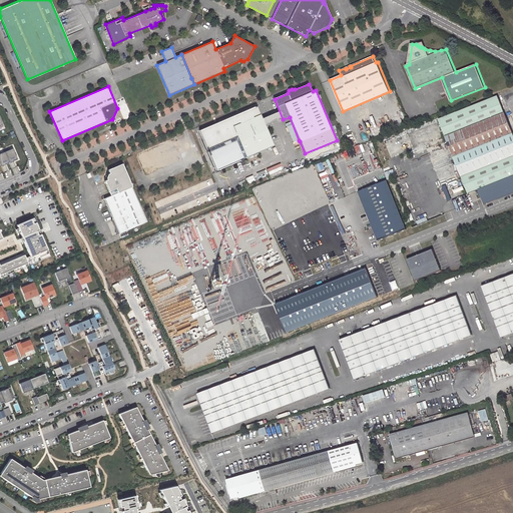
[(438,119),(454,157),(512,133),(512,132),(498,95),(438,119)]
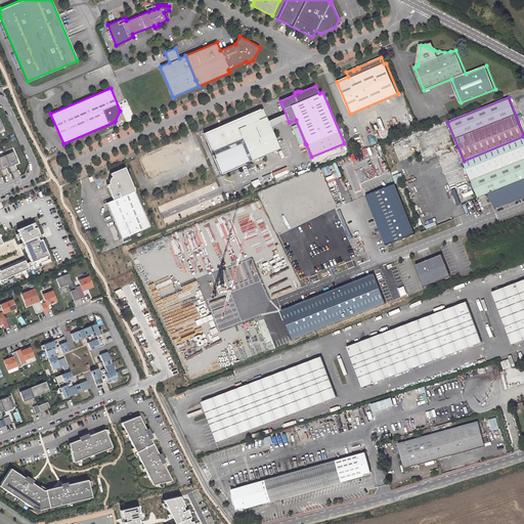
[(243,140),(252,161),(280,149),(263,108),(205,133),(213,153),(243,140)]
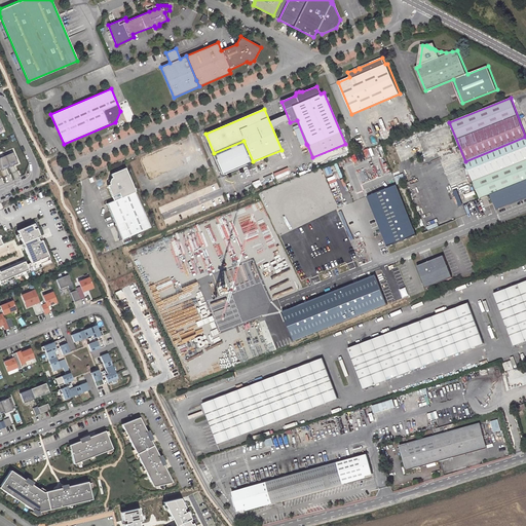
[(525,137),(465,161),(474,182),(525,160),(525,137)]
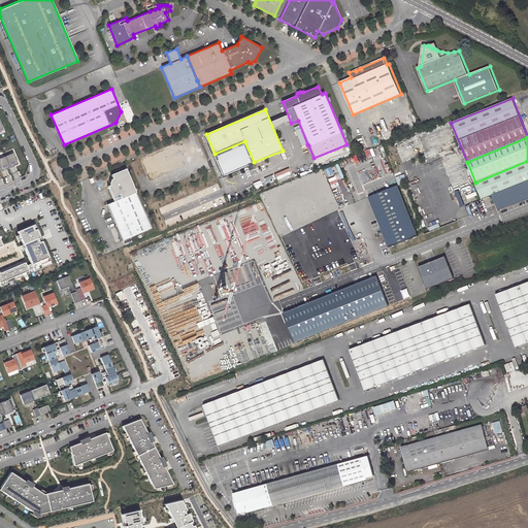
[(154,177),(185,164),(186,162),(186,161),(179,147),(177,146),(176,146),(145,160),(144,161),(144,162),(144,163),(150,176),(151,177),(152,177),(154,177)]
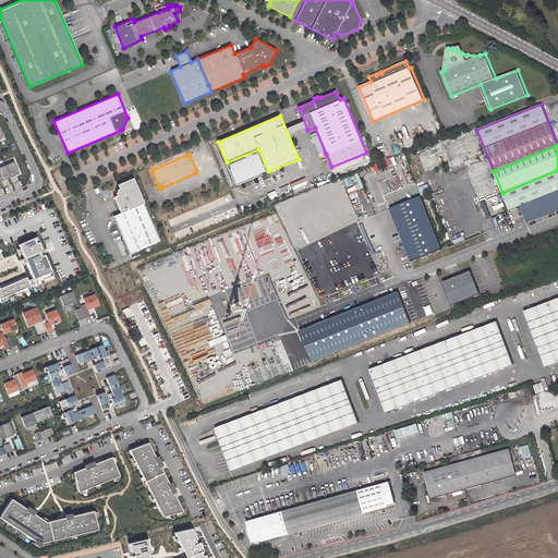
[(4,166),(10,178),(13,184),(17,182),(14,174),(15,174),(15,176),(19,174),(13,161),(4,166)]
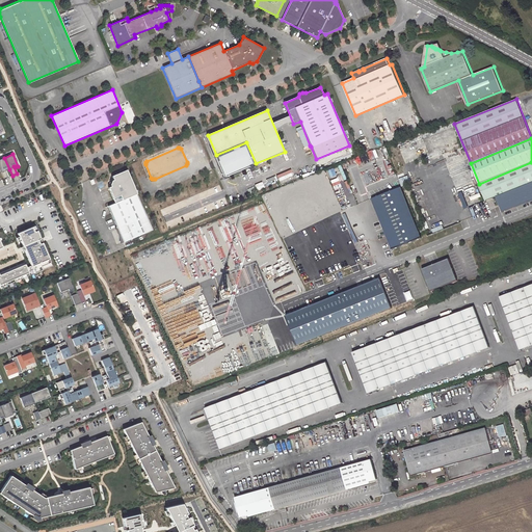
[(4,158),(0,159),(0,169),(1,173),(4,179),(8,177),(5,170),(6,169),(6,170),(9,169),(4,158)]
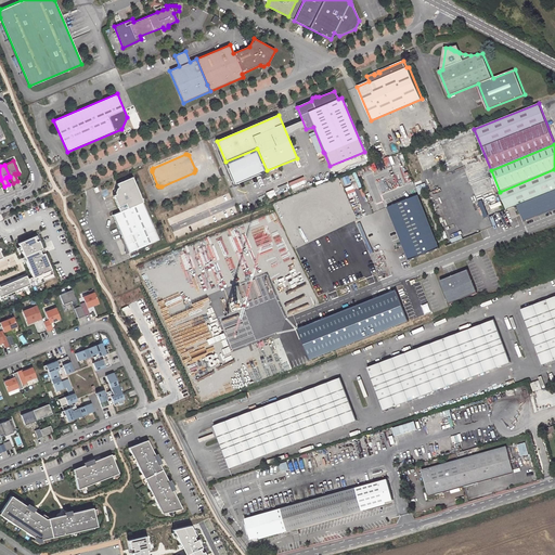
[(506,208),(516,205),(554,189),(554,169),(500,192),(506,208)]
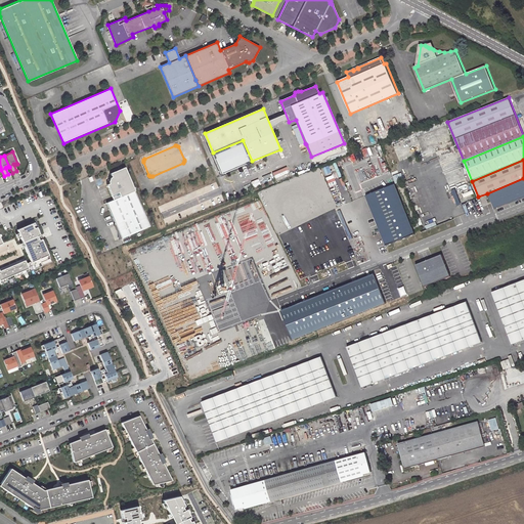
[(105,204),(115,225),(121,239),(149,226),(124,168),(110,174),(111,178),(112,180),(111,183),(108,184),(106,185),(113,201),(105,204)]
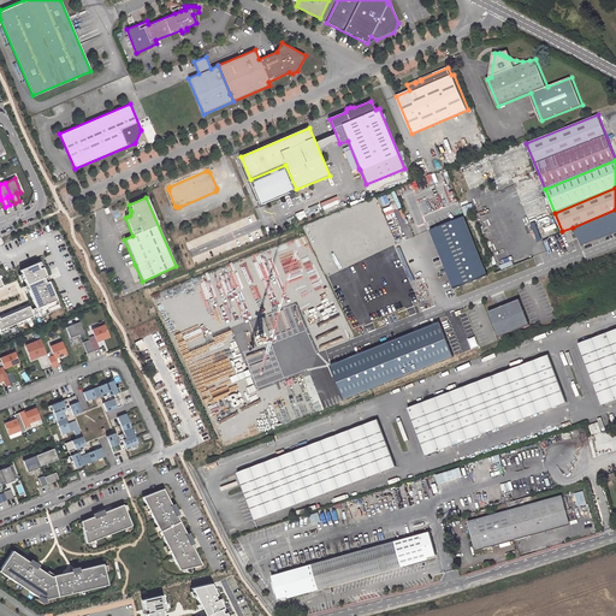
[(615,209),(573,227),(580,244),(615,230),(615,209)]
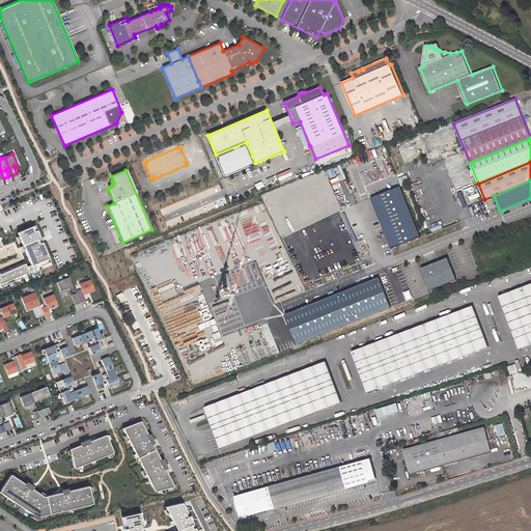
[(400,187),(370,198),(391,249),(420,238),(400,187)]
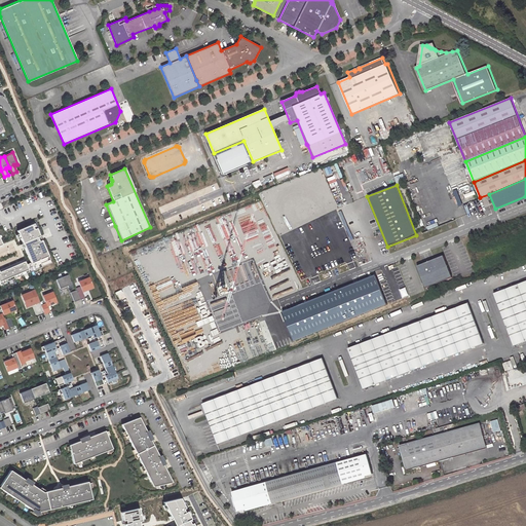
[(31,224),(16,230),(23,243),(24,248),(34,270),(51,262),(34,223),(31,224)]
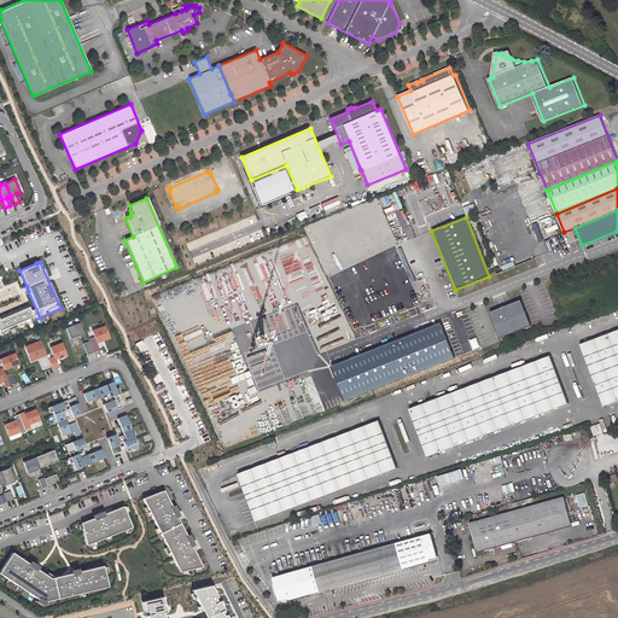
[(500,338),(531,326),(522,301),(490,313),(500,338)]
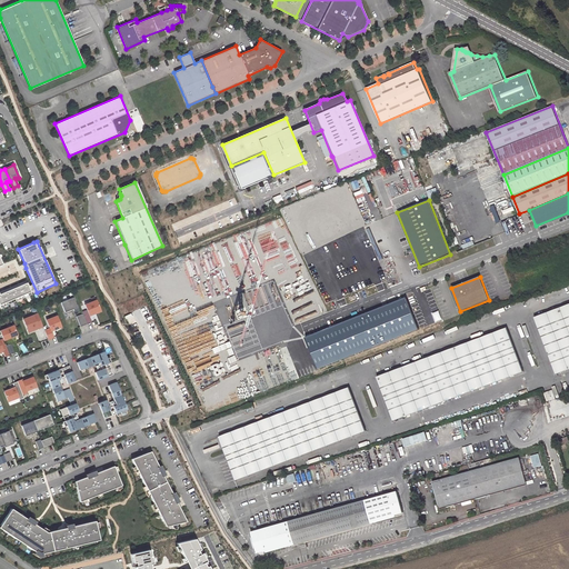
[(0,305),(30,291),(28,285),(27,282),(0,293),(0,305)]
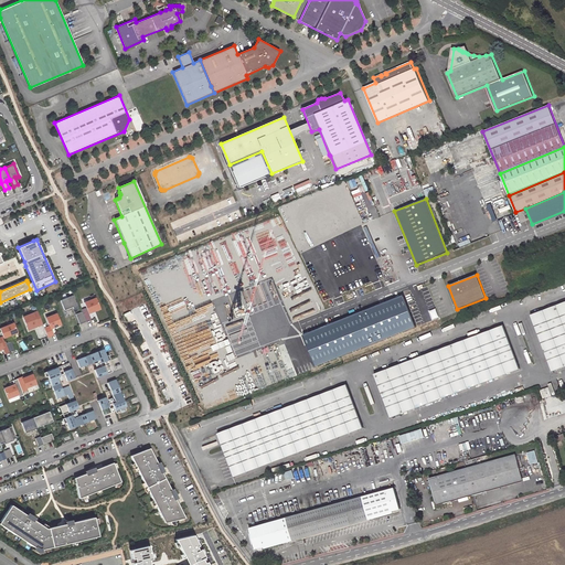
[(61,300),(64,310),(73,307),(73,308),(77,307),(73,295),(61,300)]
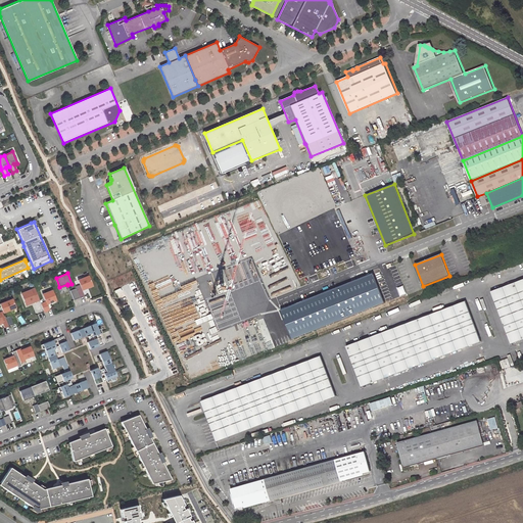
[(373,274),(281,311),(293,339),(385,302),(373,274)]
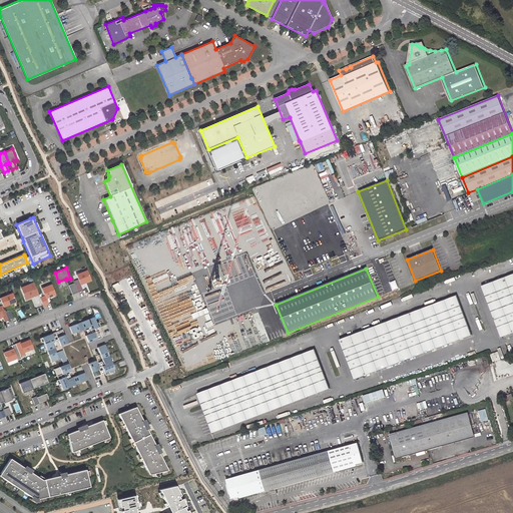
[(80,285),(91,281),(87,271),(77,275),(79,281),(80,285)]
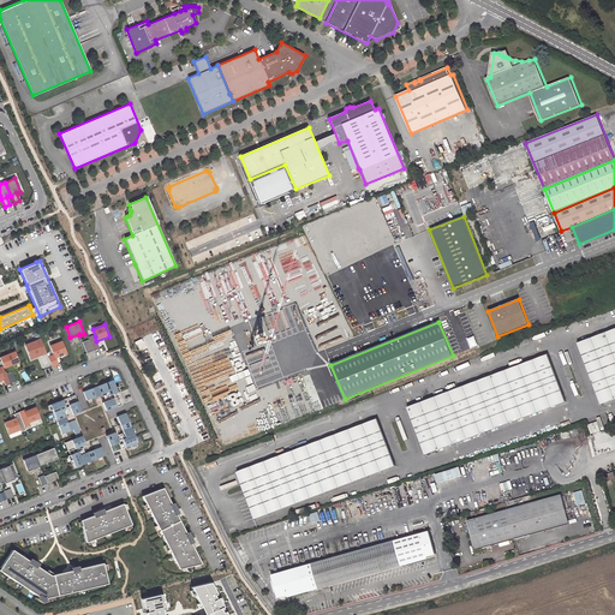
[(598,405),(614,398),(614,329),(577,344),(598,405)]
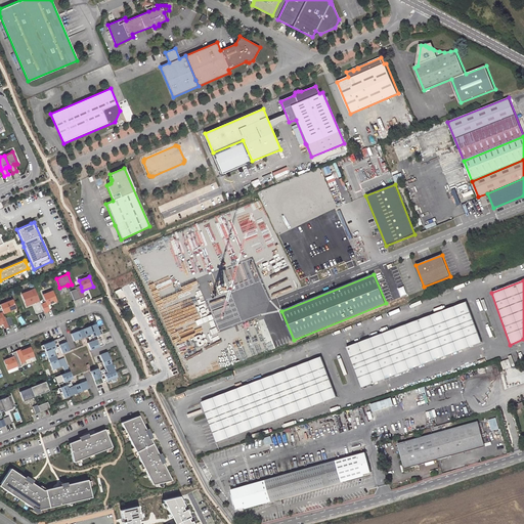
[(85,297),(82,291),(81,287),(77,289),(80,298),(85,297)]
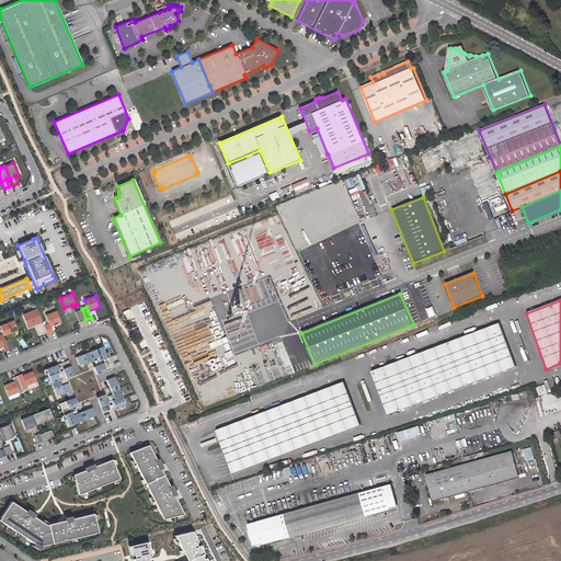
[(23,315),(27,327),(37,322),(38,323),(43,322),(37,309),(23,315)]
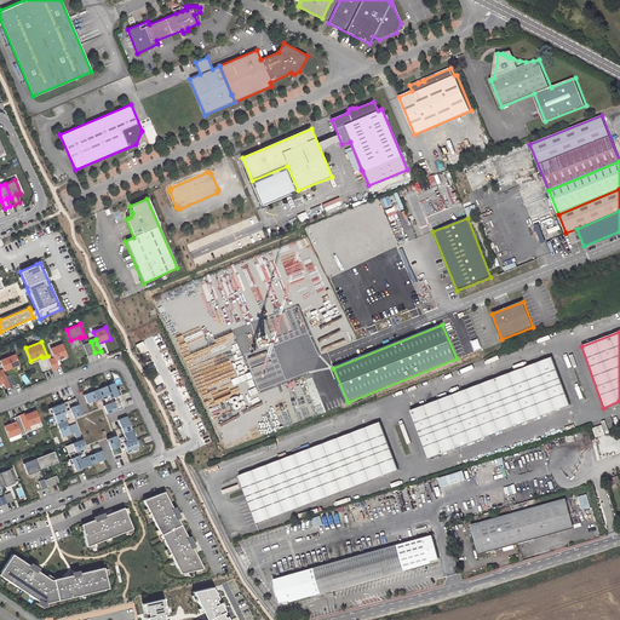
[(87,356),(95,352),(91,342),(84,344),(87,356)]
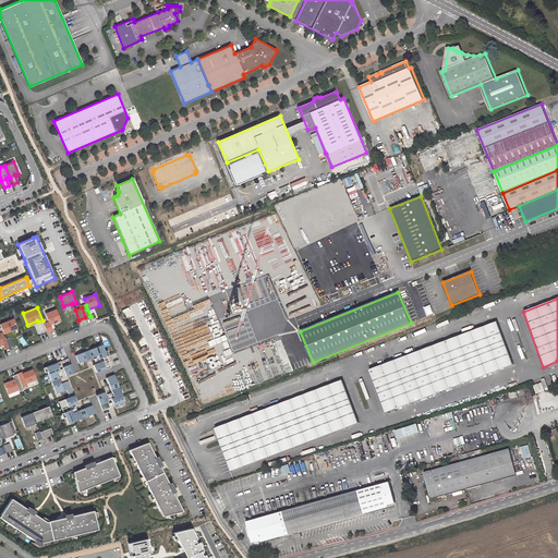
[(56,310),(46,314),(49,323),(44,324),(47,332),(52,330),(50,325),(60,320),(56,310)]
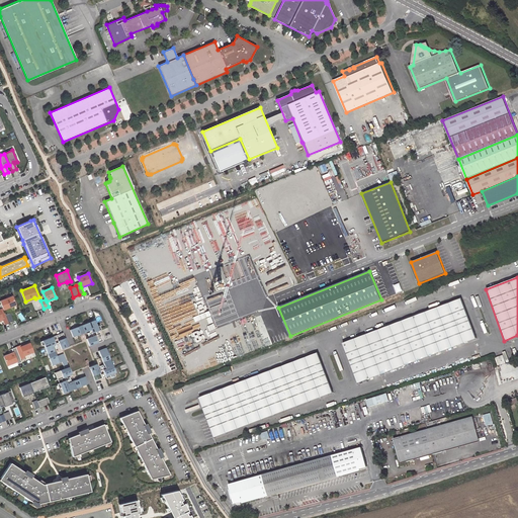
[(3,310),(16,305),(12,296),(0,300),(3,308),(3,310)]
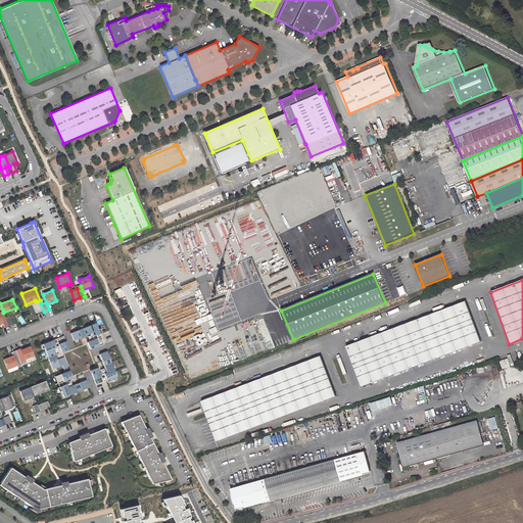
[(468,302),(346,347),(361,388),(482,342),(468,302)]
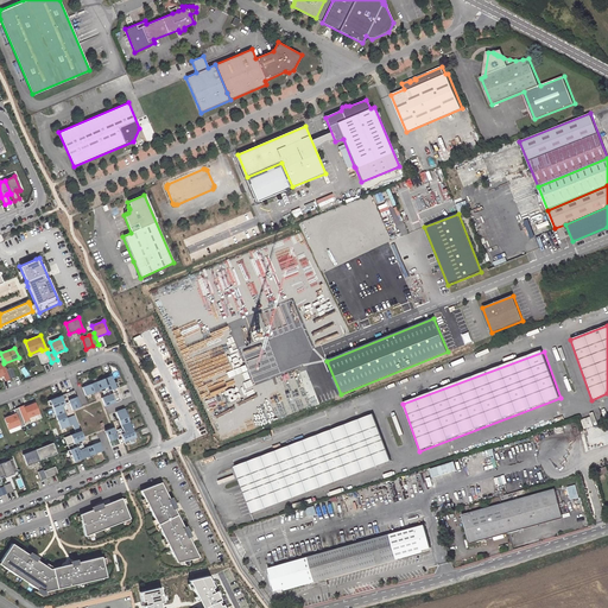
[(11,379),(6,369),(4,363),(4,361),(0,362),(0,374),(2,374),(4,375),(6,381),(11,379)]
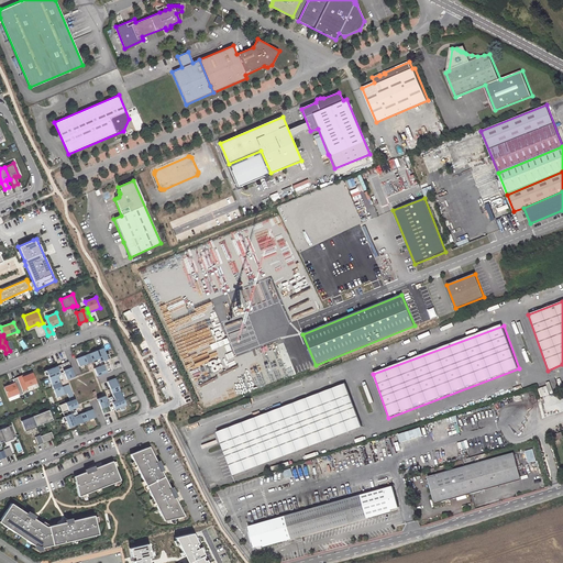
[(11,340),(6,342),(10,351),(14,349),(11,340)]
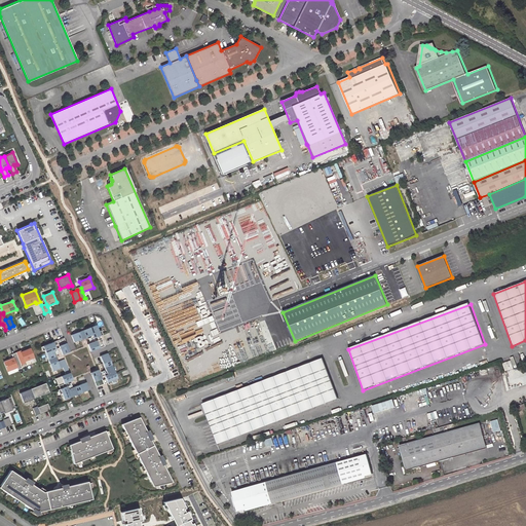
[(94,338),(97,337),(101,335),(96,325),(71,335),(74,342),(92,335),(94,338)]
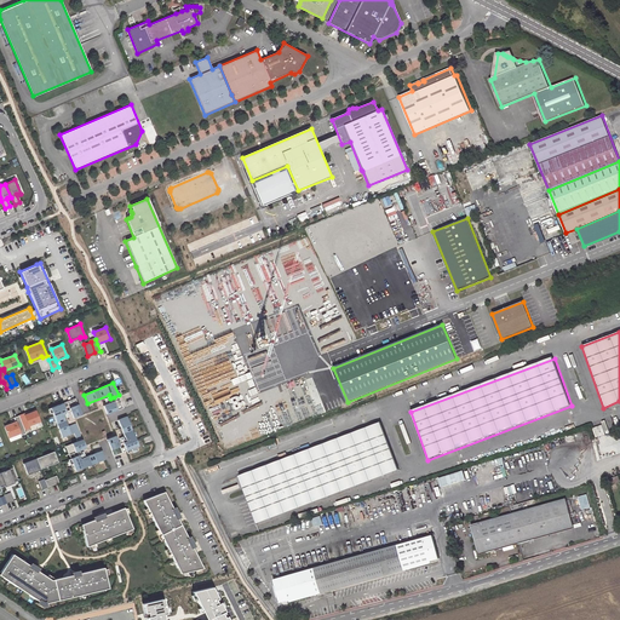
[(75,399),(67,402),(68,406),(73,418),(82,414),(75,399)]
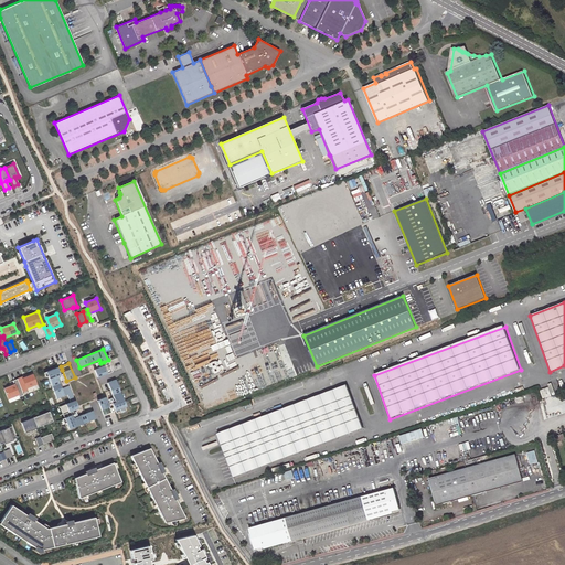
[(94,370),(97,377),(113,372),(109,364),(105,365),(94,370)]
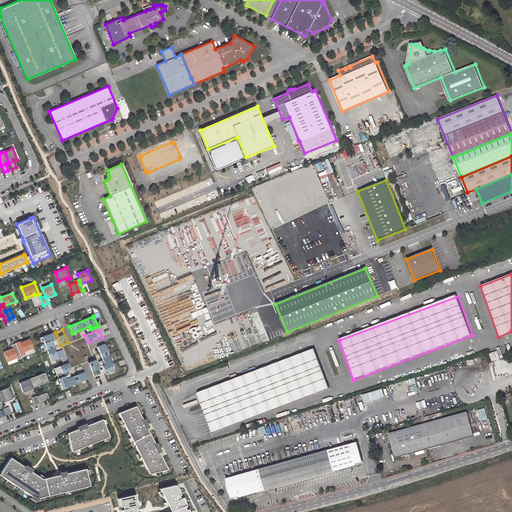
[(52,333),(42,337),(51,361),(61,358),(64,364),(54,368),(57,376),(60,374),(71,370),(62,349),(56,352),(52,341),(55,340),(53,336),(52,333)]
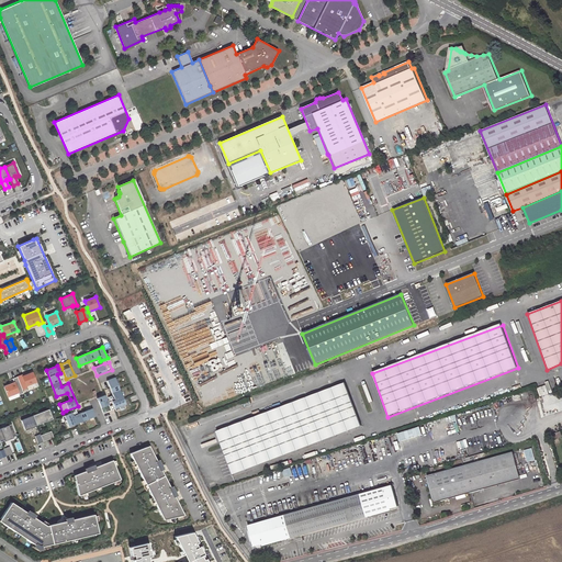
[(22,374),(18,377),(22,388),(22,390),(27,388),(26,385),(36,382),(33,372),(26,374),(23,377),(22,374)]
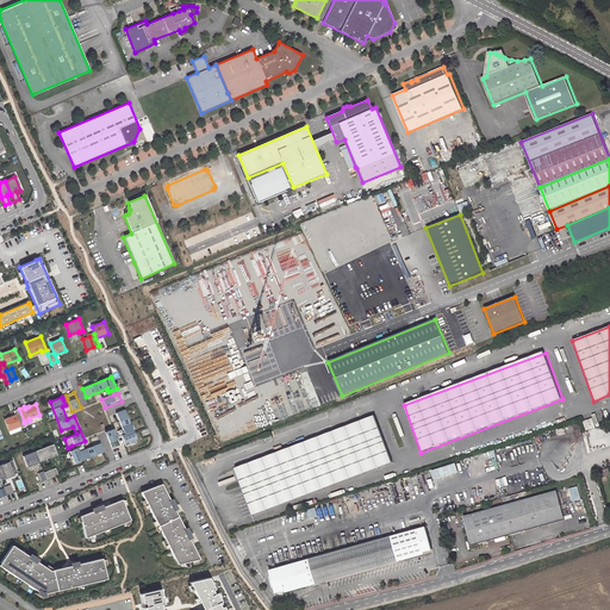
[(24,421),(19,409),(13,411),(14,414),(16,415),(11,417),(5,419),(8,430),(20,425),(19,422),(24,421)]
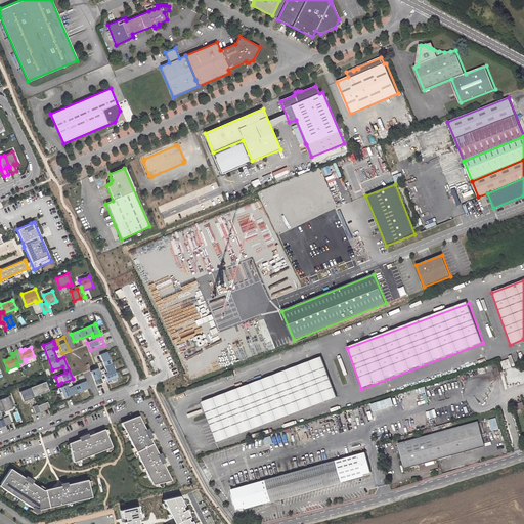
[(106,373),(103,374),(105,377),(106,381),(117,377),(106,352),(99,355),(106,373)]
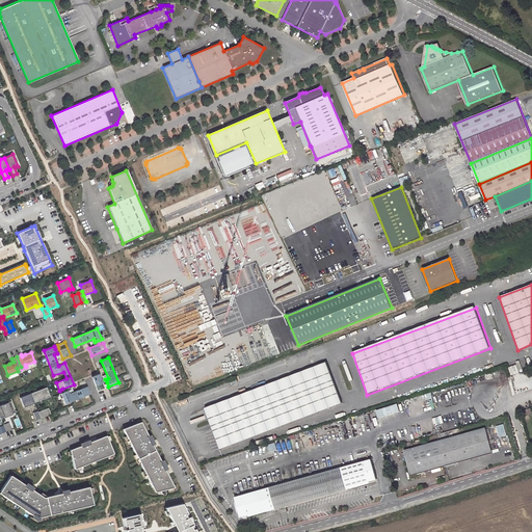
[(221,447),(343,402),(327,363),(206,407),(221,447)]
